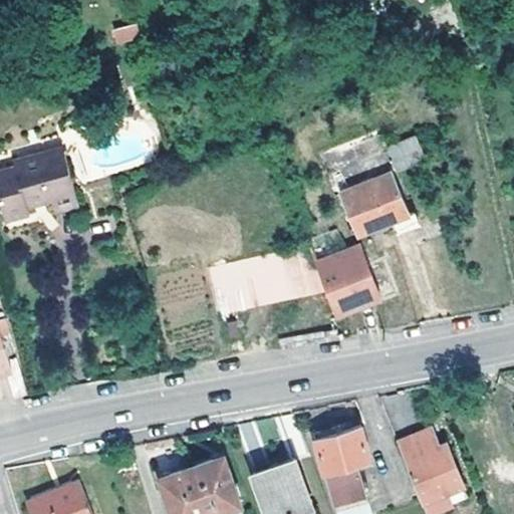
[(110,30),(115,45),(140,38),(136,23),(110,30)]
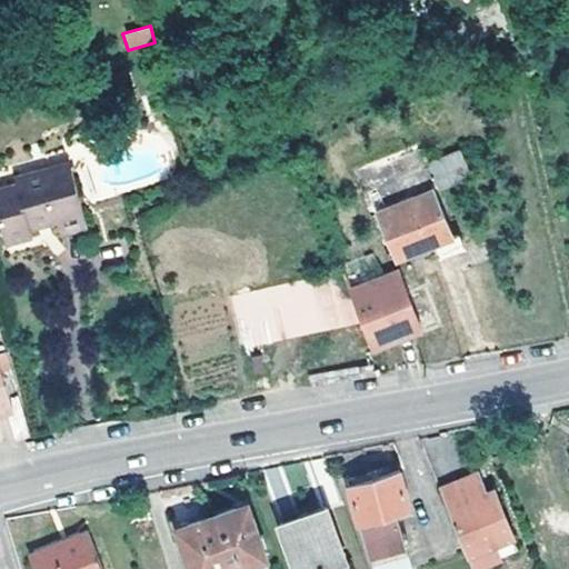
[(443,152),(456,178),(470,172),(459,147),(443,152)]
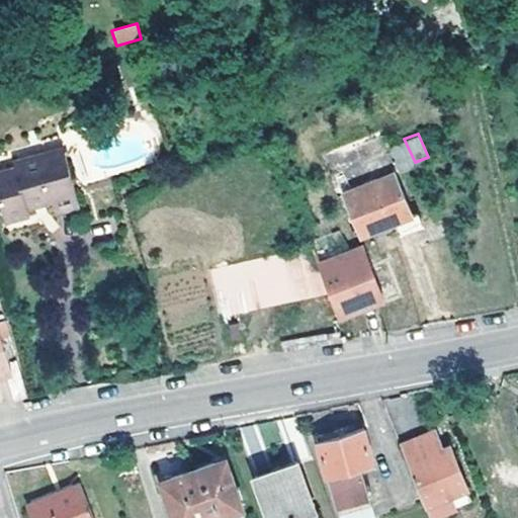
[(404,139),(392,144),(402,168),(415,162),(404,139)]
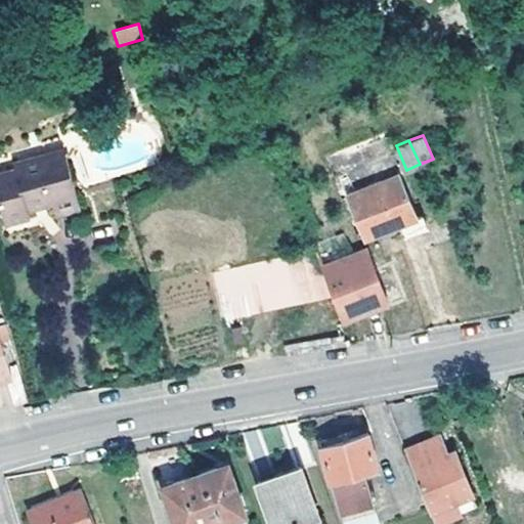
[(64,157),(39,164),(49,202),(50,207),(53,219),(79,212),(64,157)]
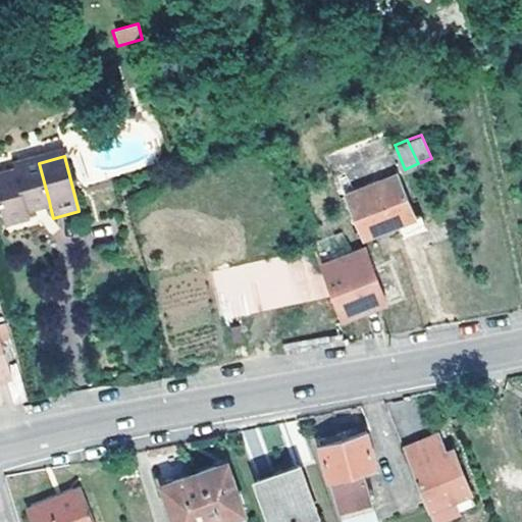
[(49,201),(39,163),(37,158),(11,166),(13,172),(0,175),(0,213),(3,225),(27,219),(24,213),(23,207),(47,202),(49,201)]
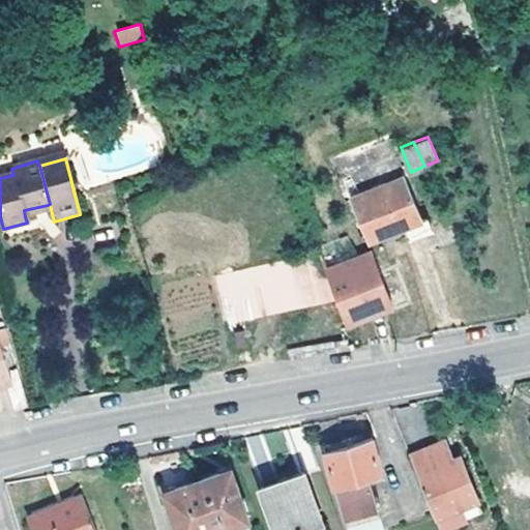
[(427,229),(405,176),(354,197),(372,237),(407,224),(412,234),(427,229)]
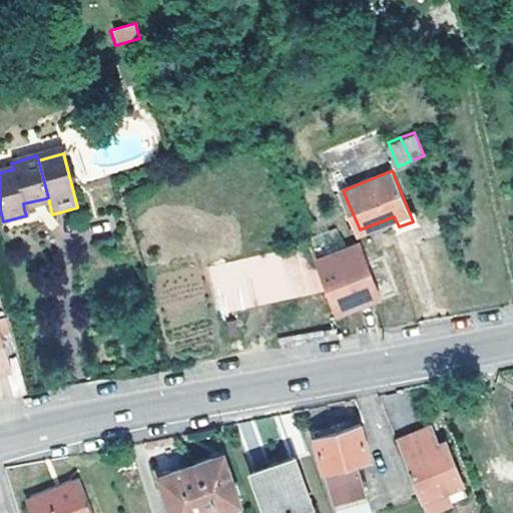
[(24,209),(47,202),(46,198),(23,203),(24,209)]
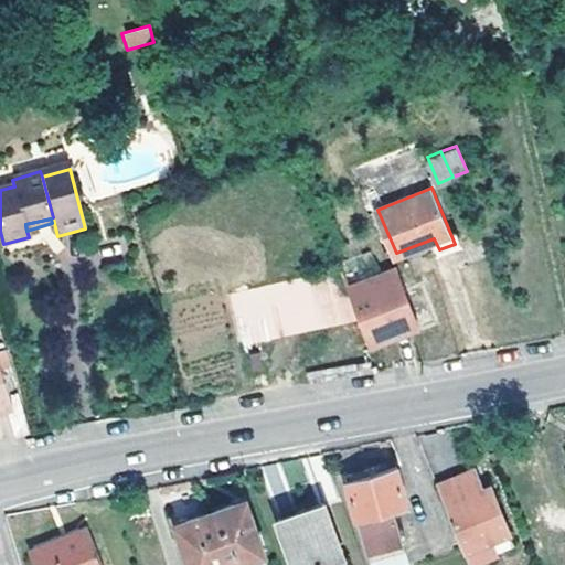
[(391,259),(342,279),(364,338),(414,318),(402,288),(400,289),(395,279),(396,276),(391,259)]
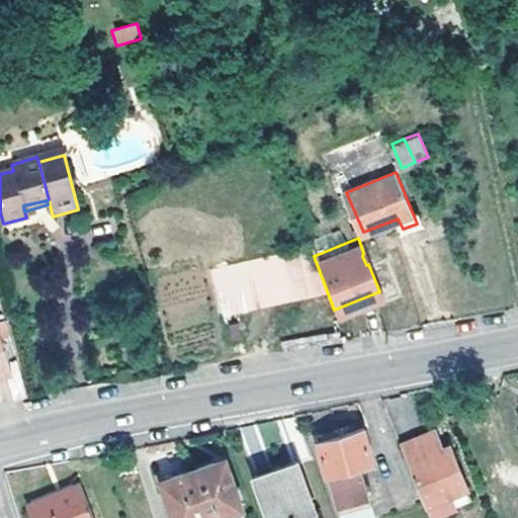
[(220,315),(305,300),(296,253),(212,267),(220,315)]
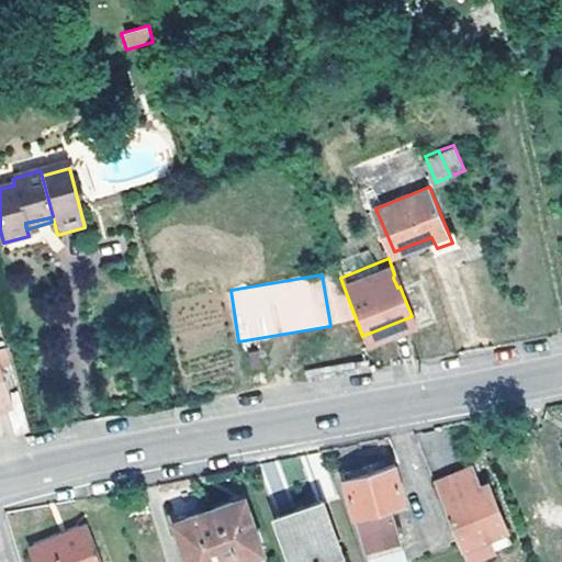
[(0,355),(0,408),(15,404),(0,355)]
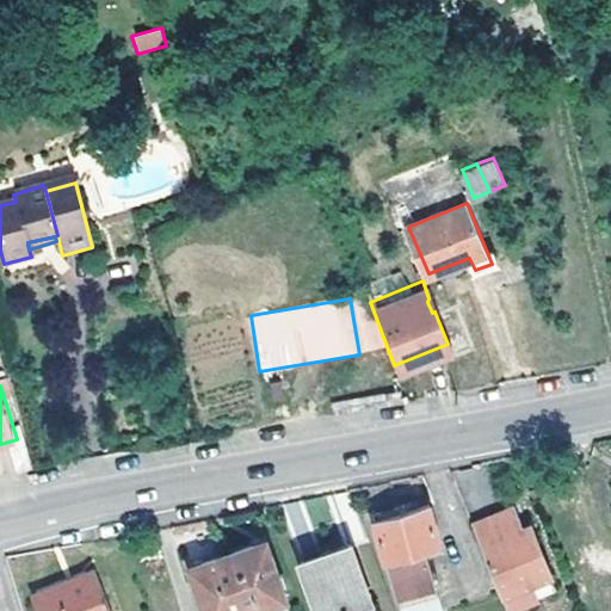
[(440,539),(430,503),(421,506),(377,519),(387,555),(390,554),(406,610),(444,610),(426,543),(440,539)]
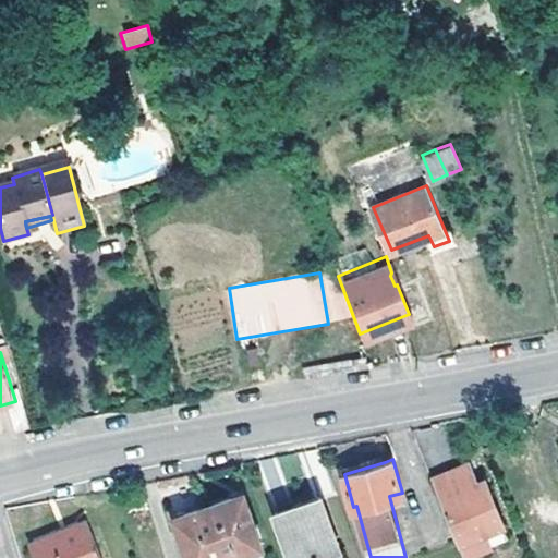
[(466,462),(431,476),(457,540),(484,530),(493,525),(475,482),(466,462)]
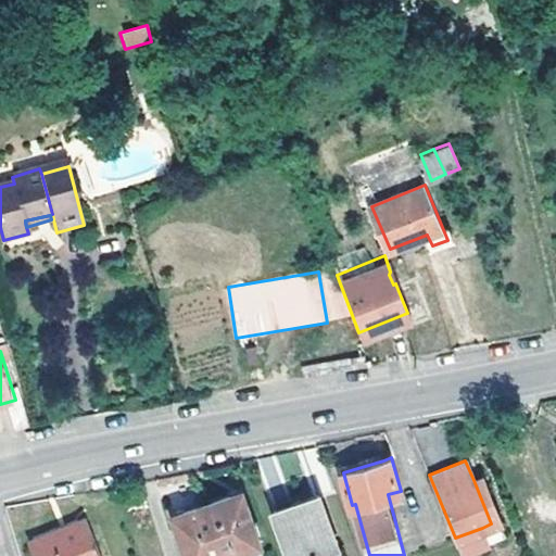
[(481,478),(474,480),(491,523),(498,521),(481,478)]
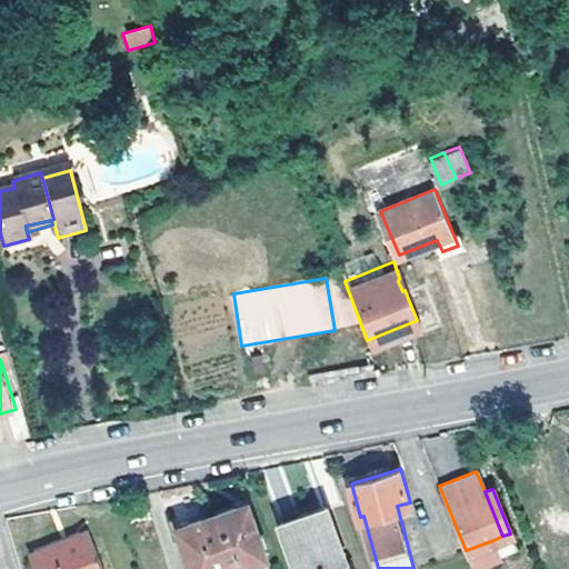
[(223,568),(267,553),(247,500),(178,526),(192,568),(223,568)]
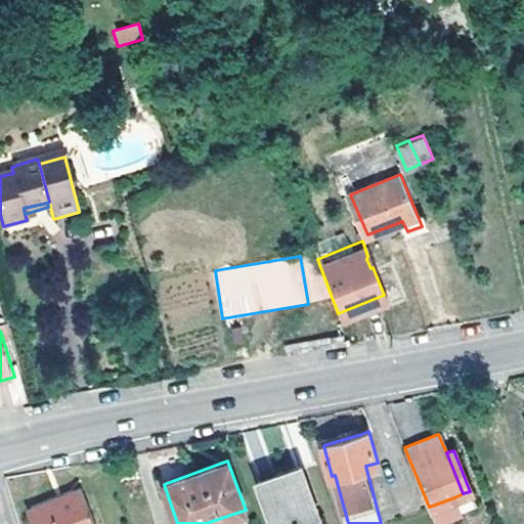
[(273,523),(287,523),(317,514),(301,467),(257,481),(273,523)]
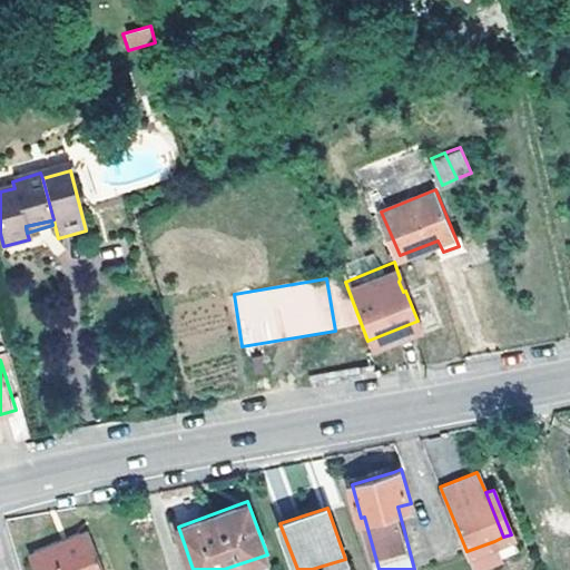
[(105,569),(88,531),(60,542),(72,567),(72,569),(105,569)]
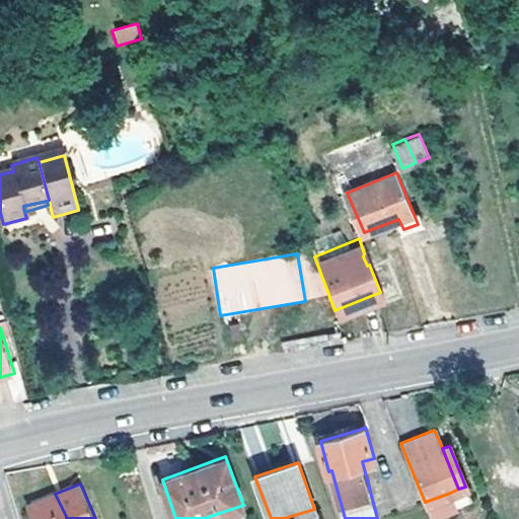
[(450,493),(425,502),(431,517),(455,507),(450,493)]
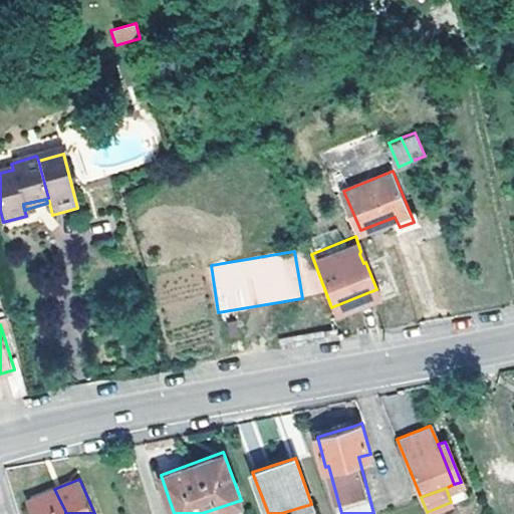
[(34,513),(65,513),(65,511),(54,489),(29,500),(34,513)]
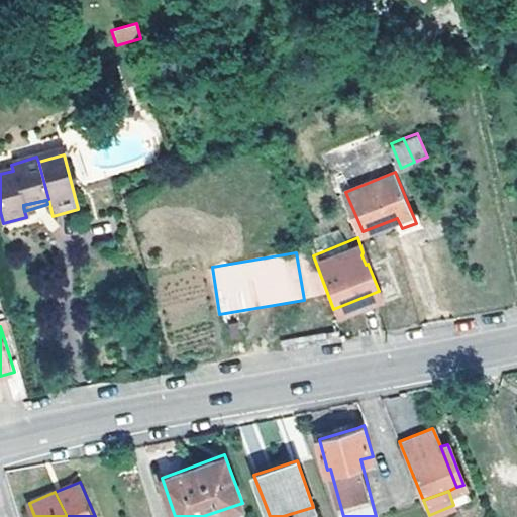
All buildings are outlined.
